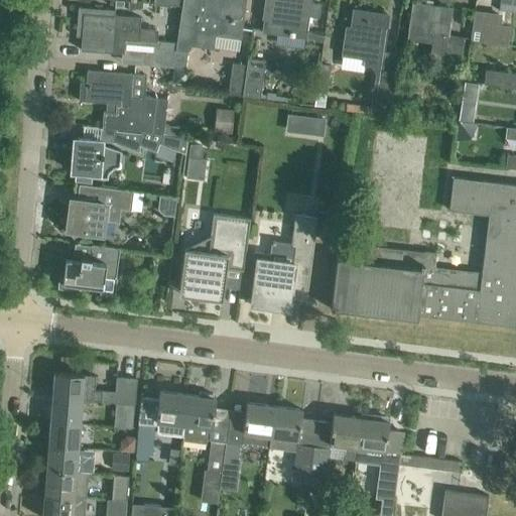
[(182,0),(182,6),(195,7),(188,48),(191,44),(212,47),(215,32),(240,35),(243,14),(244,0),(182,0)]
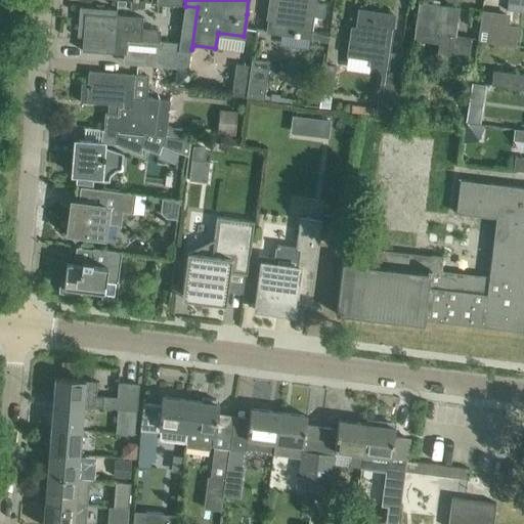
[(269,0),(269,1),(267,18),(269,19),(267,32),(280,34),(281,32),(310,36),(313,15),(323,17),(325,3),(315,1),(315,0),(269,0)]
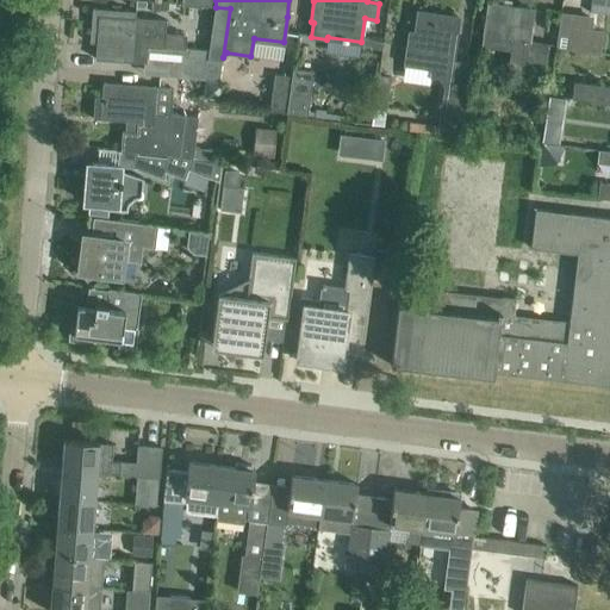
[(487,1),(484,25),(480,47),(511,51),(509,70),(543,75),(548,44),(529,41),(534,8),(487,1)]
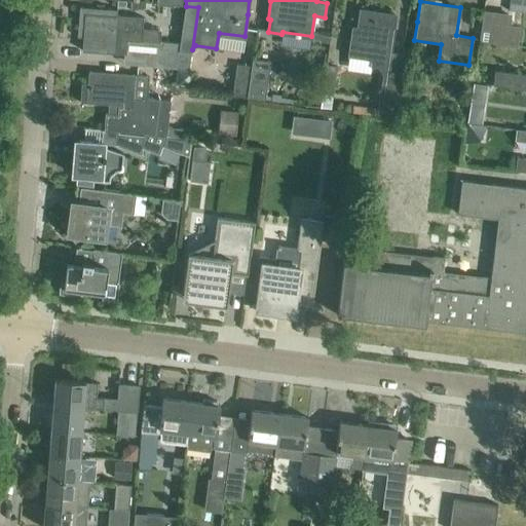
[(185,6),(180,40),(179,43),(176,68),(189,70),(198,7),(185,6)]
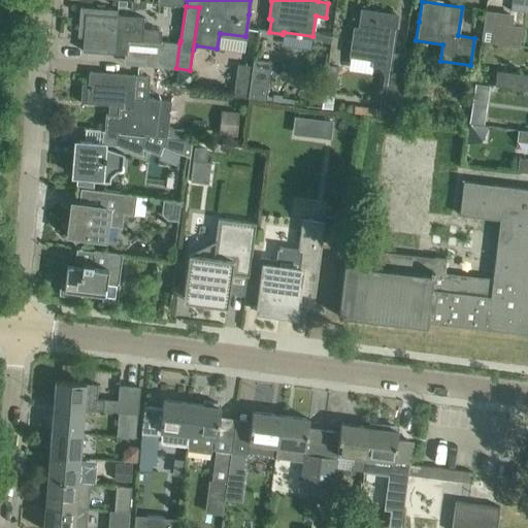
[(117,10),(79,7),(76,37),(83,37),(81,51),(127,55),(128,39),(139,40),(141,40),(143,19),(117,17),(117,10)]
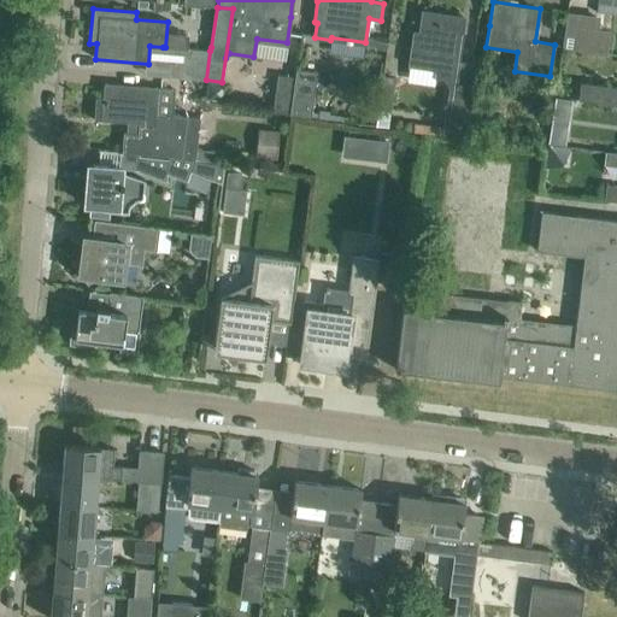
[(412,40),(409,65),(436,69),(435,77),(442,78),(450,89),(442,135),(460,137),(466,101),(471,66),(457,64),(463,17),(422,11),(417,41),(412,40)]
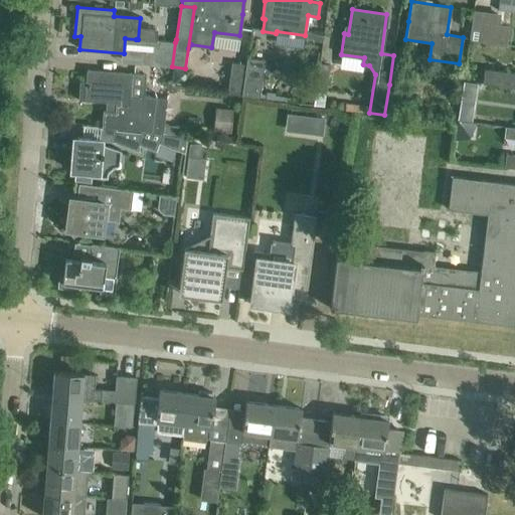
[(473,11),(470,30),(469,40),(492,43),(497,14),(473,11)]
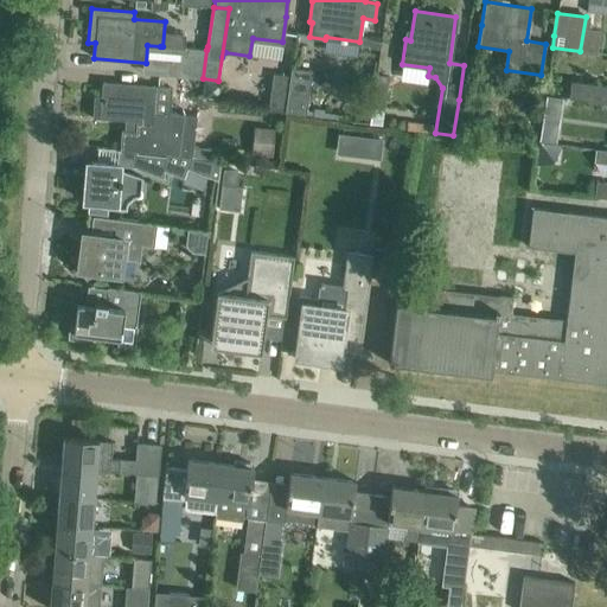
[(206,50),(163,46),(160,46),(158,75),(203,78),(206,50)]
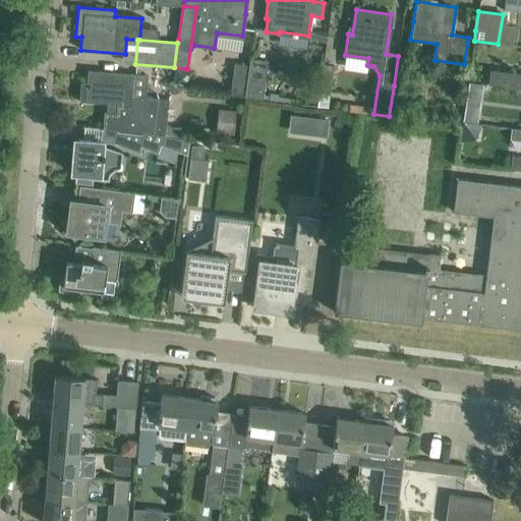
[(335,61),(324,59),(316,106),(328,107),(335,61)]
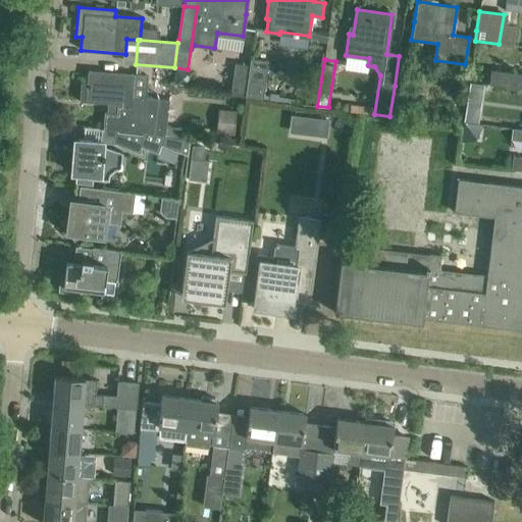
[(250,61),(250,66),(245,97),(263,100),(268,63),(250,61)]
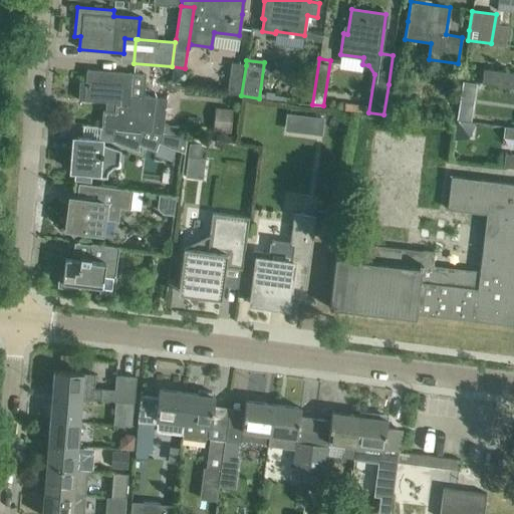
[(231,63),(227,93),(241,95),(246,65),(231,63)]
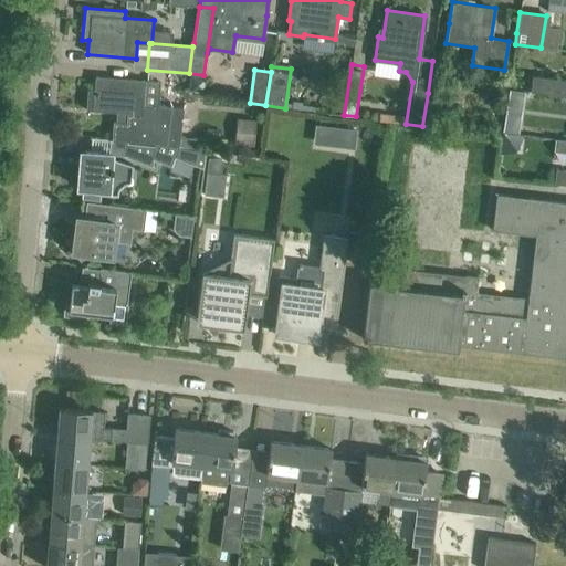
[(565,79),(532,75),(530,91),(565,95),(565,79)]
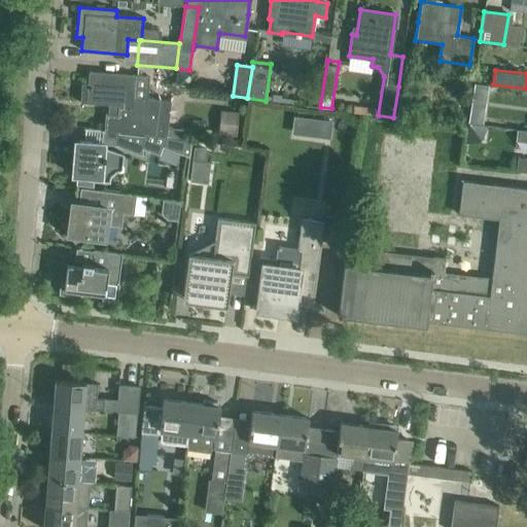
[(105,112),(103,129),(140,134),(153,135),(154,135),(182,138),(183,129),(167,128),(171,102),(159,100),(143,99),(142,100),(132,99),(134,76),(89,71),(88,82),(80,81),(79,102),(108,104),(107,113),(105,112)]
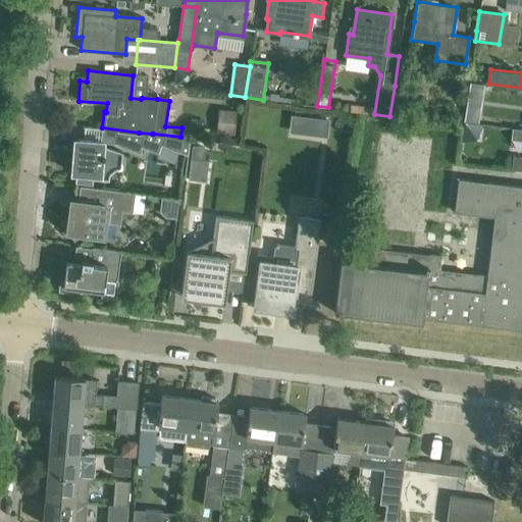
[(521,88),(488,84),(488,85),(521,88),(521,128),(512,127),(512,128),(521,128),(521,88)]
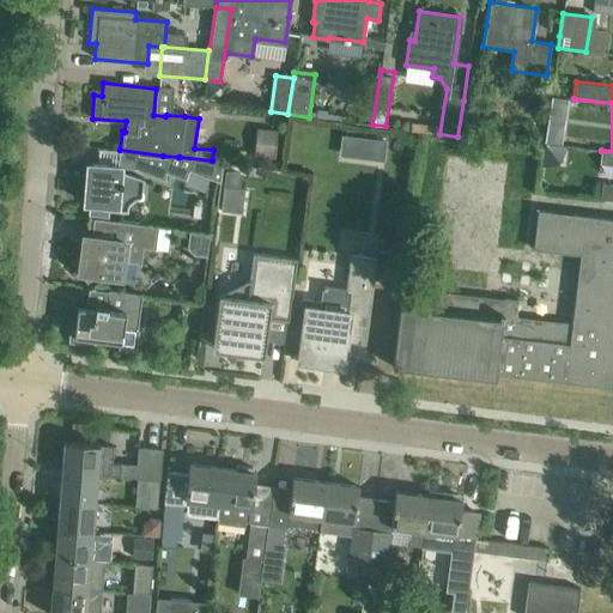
[(463,101),(457,137),(473,139),(479,103),(463,101)]
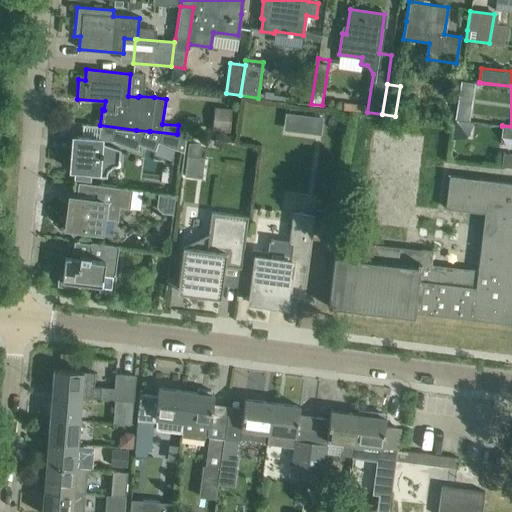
[(285,111),(283,128),(321,132),(323,115),(285,111)]
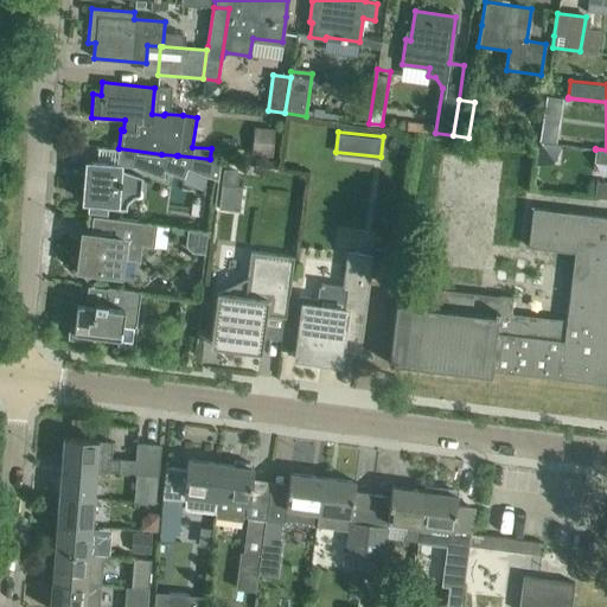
[(606,149),(595,149),(594,161),(606,163),(606,149)]
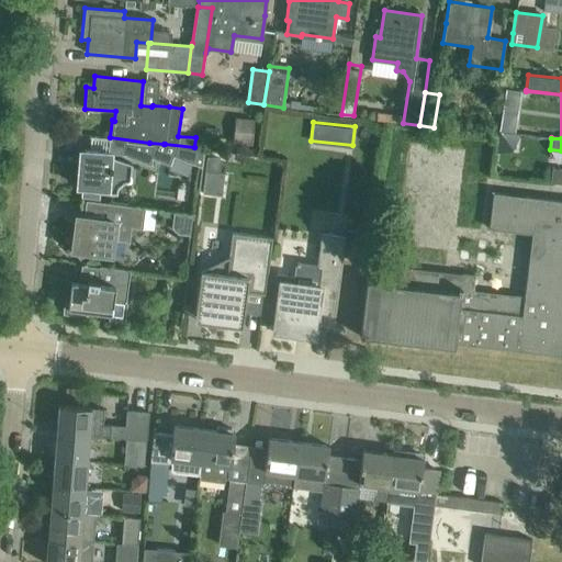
[(152,165),(153,145),(124,142),(123,155),(152,165)]
